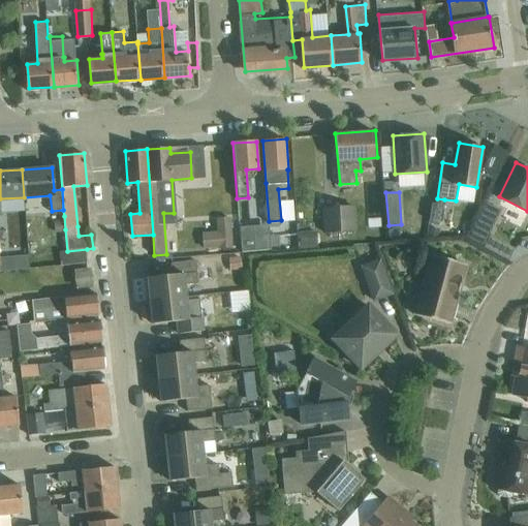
[(432,202),(430,218),(441,219),(444,199),(437,198),(436,203),(432,202)]
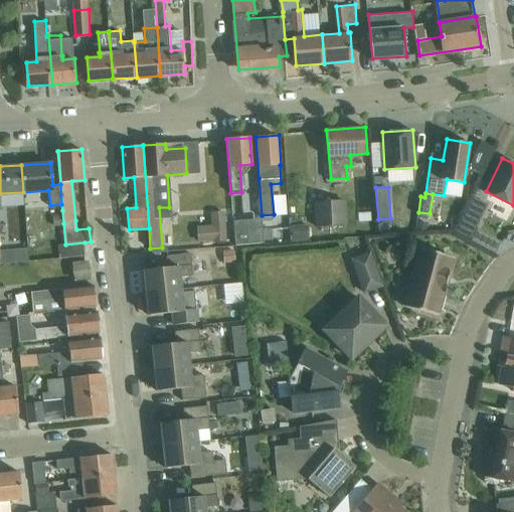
[(317,200),(319,226),(346,224),(345,199),(317,200)]
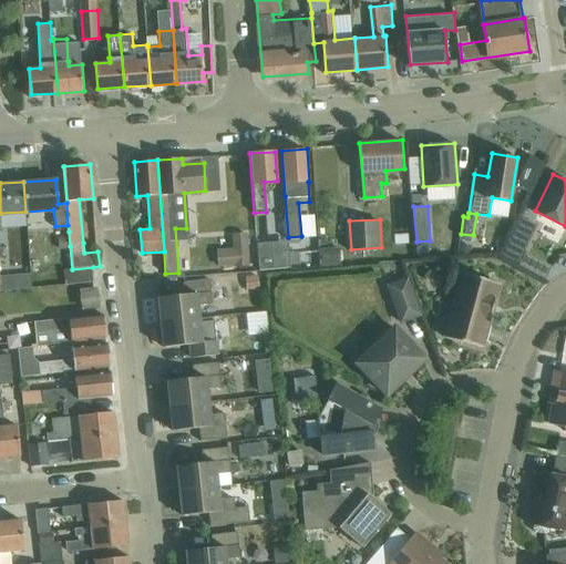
[(520,252),(530,231),(516,224),(506,245),(520,252)]
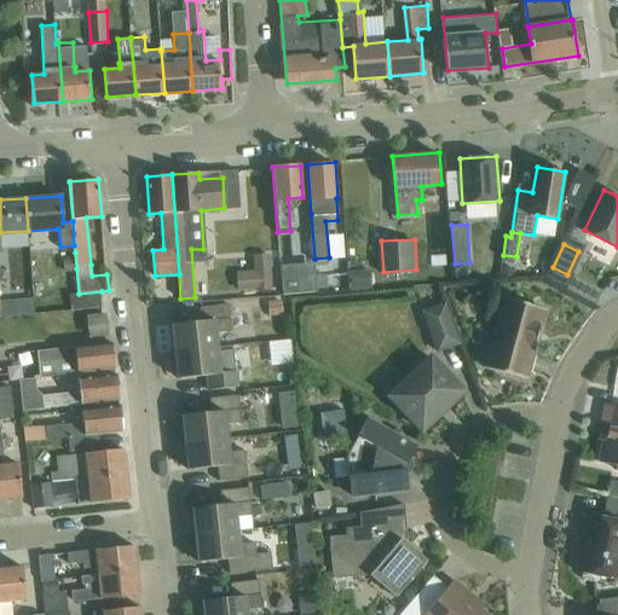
[(67,270),(76,268),(75,253),(65,254),(67,270)]
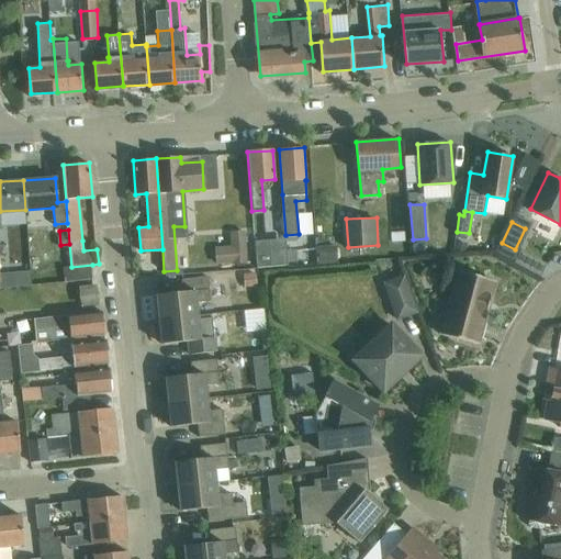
[(231,231),(233,264),(248,263),(245,230),(231,231)]
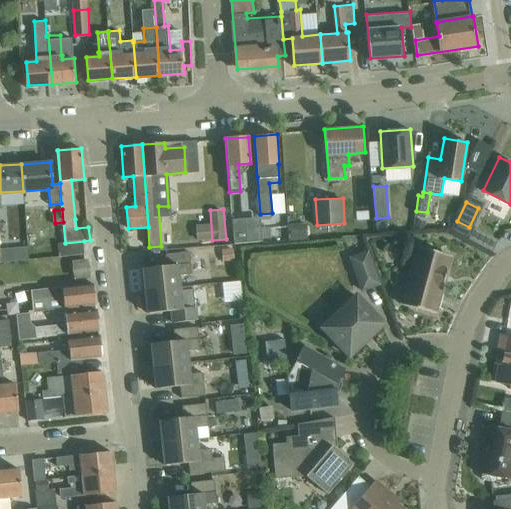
[(260,216),(232,218),(234,243),(262,240),(260,216)]
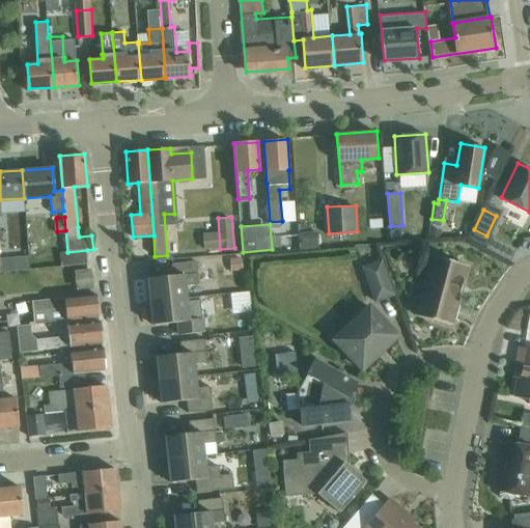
[(319,229),(303,230),(304,244),(302,244),(302,247),(322,246),(322,242),(321,242),(319,229)]
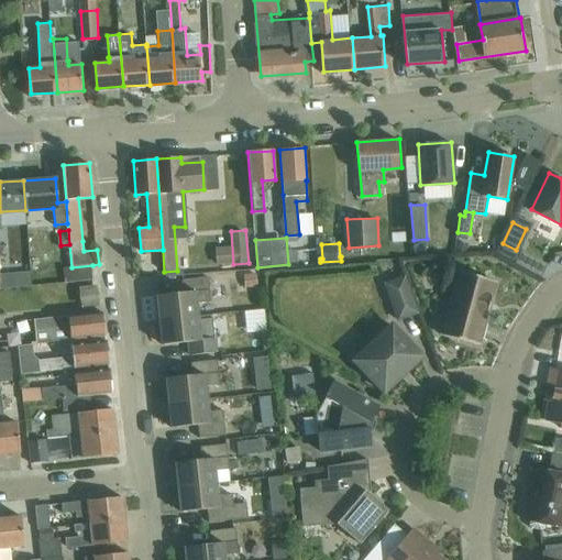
[(35,277),(35,263),(8,264),(8,277),(35,277)]
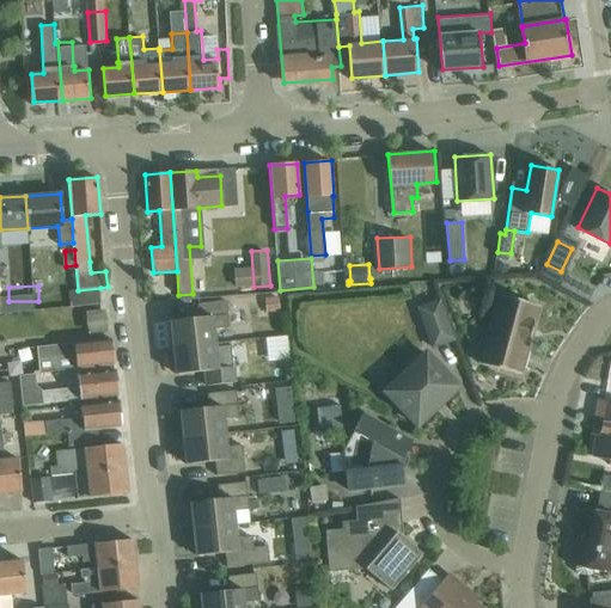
[(101,288),(78,290),(68,290),(69,305),(102,304),(101,288)]
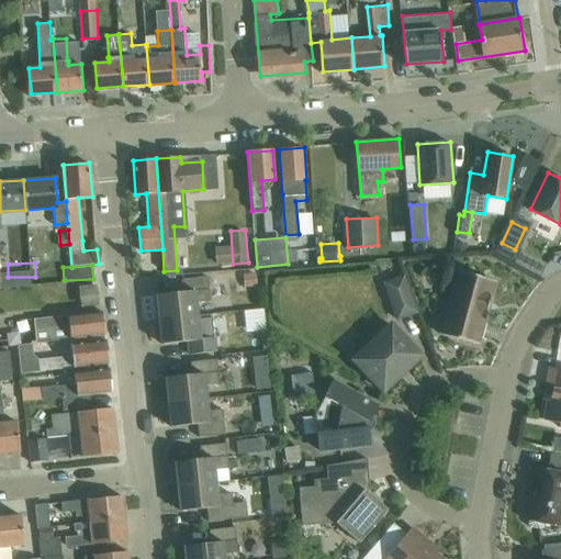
[(258,268),(244,270),(245,286),(260,284),(258,268)]
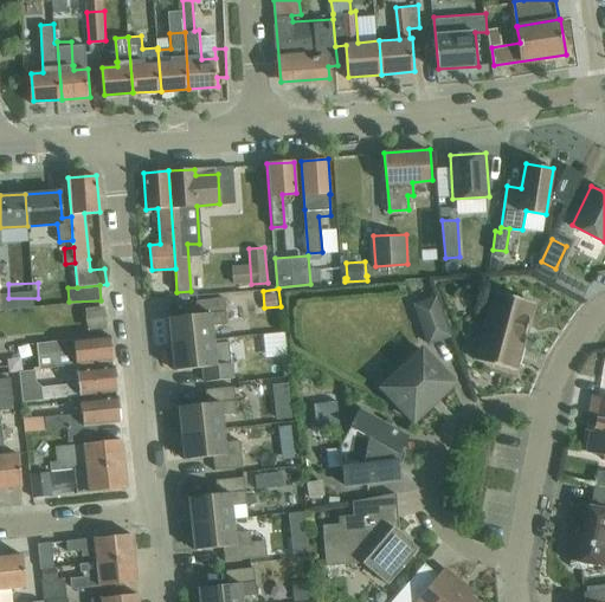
[(493,291),(475,358),(515,369),(533,302),(493,291)]
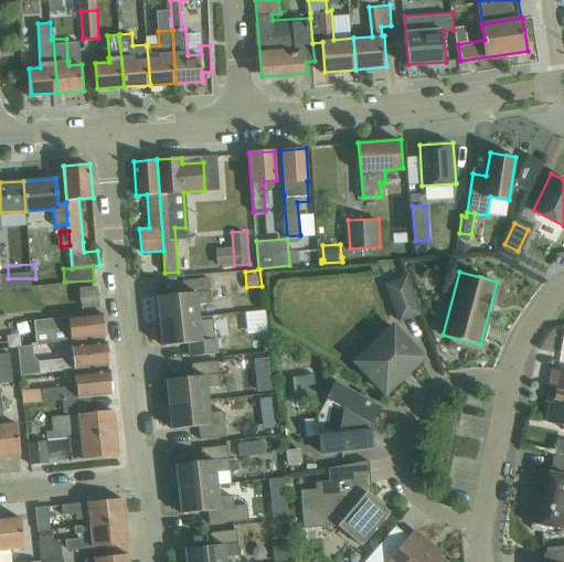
[(158,295),(160,320),(199,316),(198,304),(212,301),(209,276),(182,279),(184,293),(158,295)]
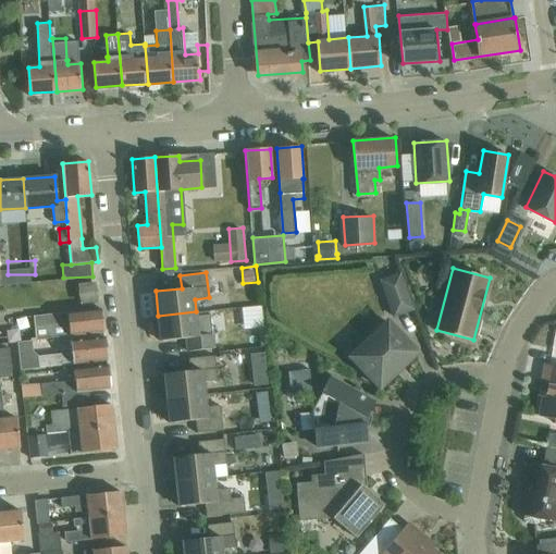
[(381,280),(394,315),(412,308),(399,273),(381,280)]
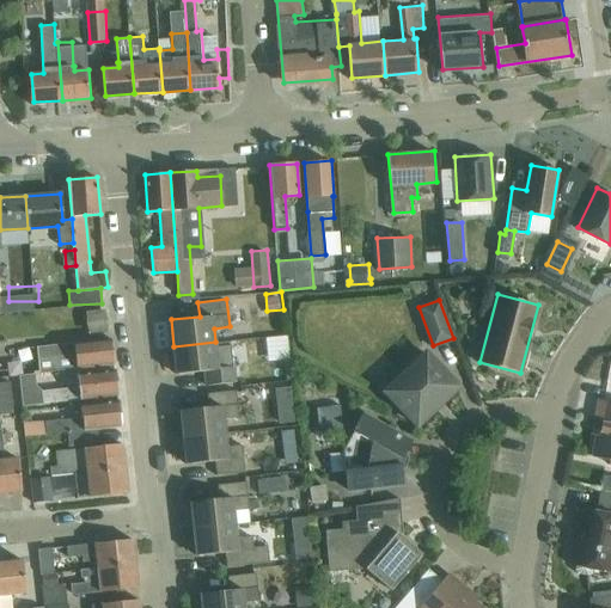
[(89,312),(90,330),(105,329),(104,311),(89,312)]
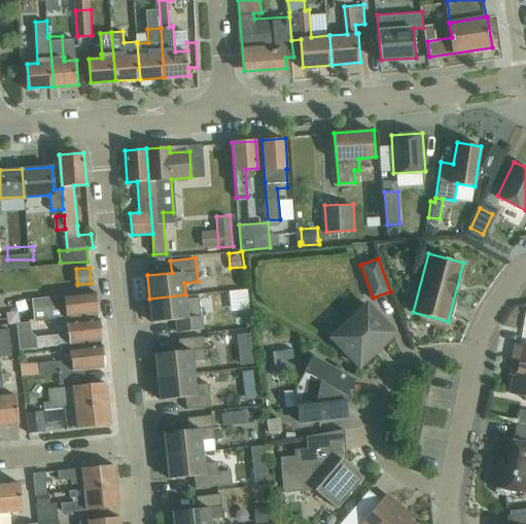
[(249,304),(250,283),(236,283),(235,303),(249,304)]
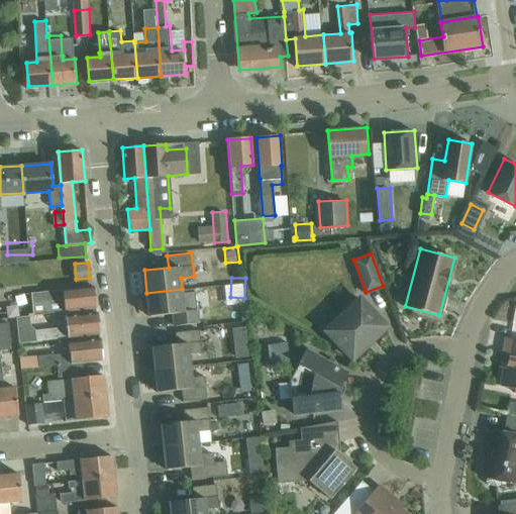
[(32,303),(63,299),(64,311),(96,308),(94,285),(31,292),(32,303)]
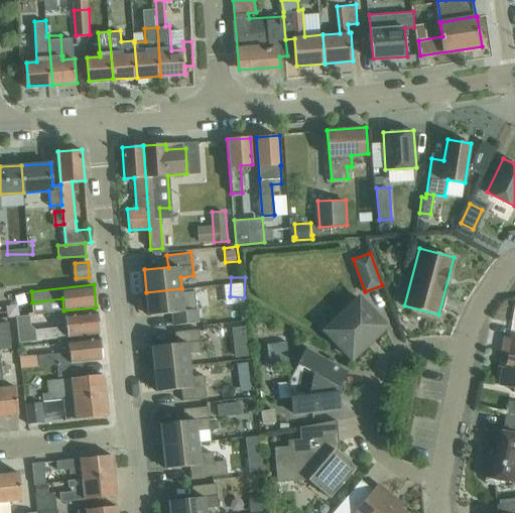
[(181,288),(146,292),(149,314),(172,312),(174,325),(199,322),(195,291),(182,292),(181,288)]
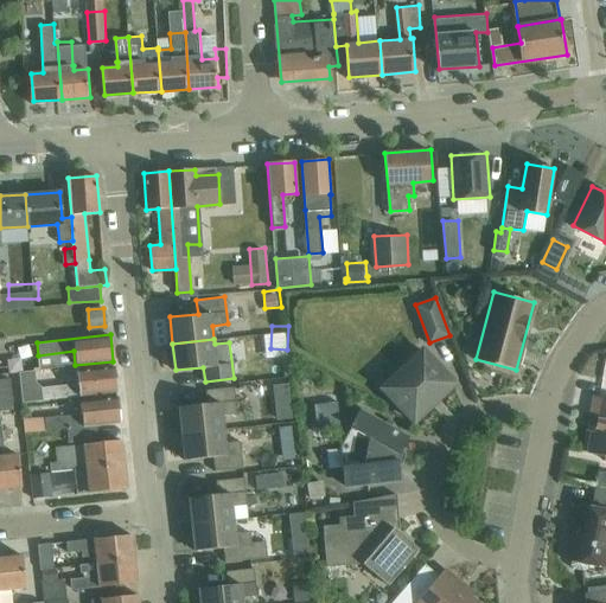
[(382,387),(414,421),(454,383),(422,348),(382,387)]
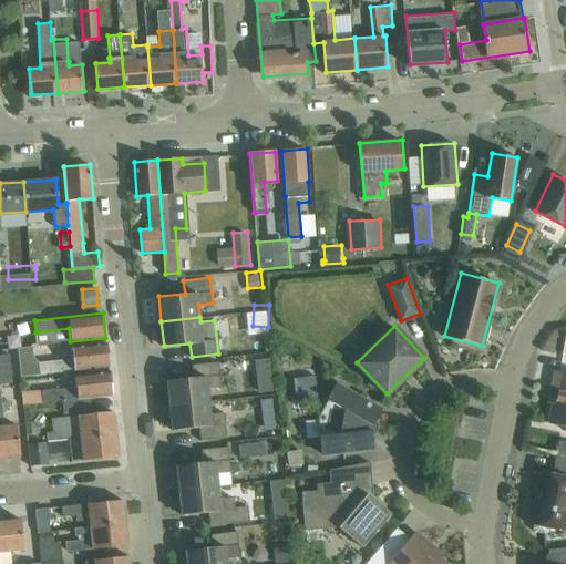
[(72,359),(37,363),(30,358),(29,346),(19,347),(16,347),(19,376),(109,366),(106,341),(71,345),(72,359)]
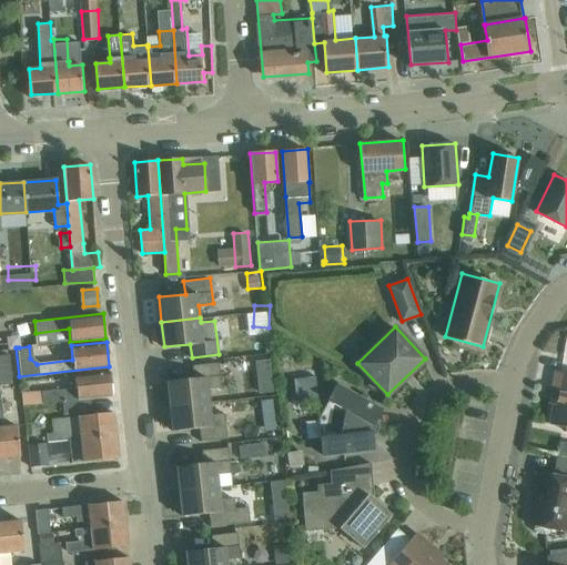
[(0,384),(12,383),(10,354),(0,354),(0,384)]
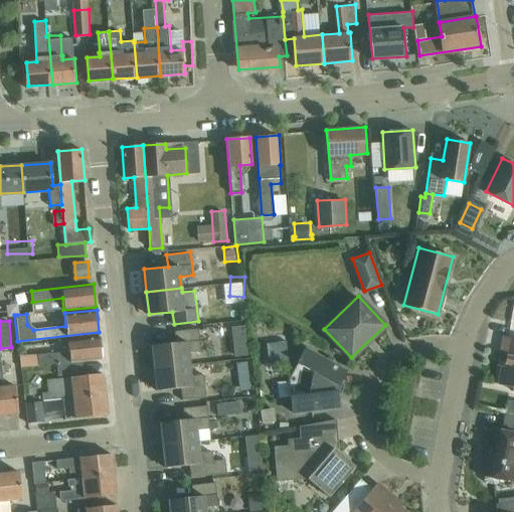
[(242,323),(233,325),(234,339),(244,338),(242,323)]
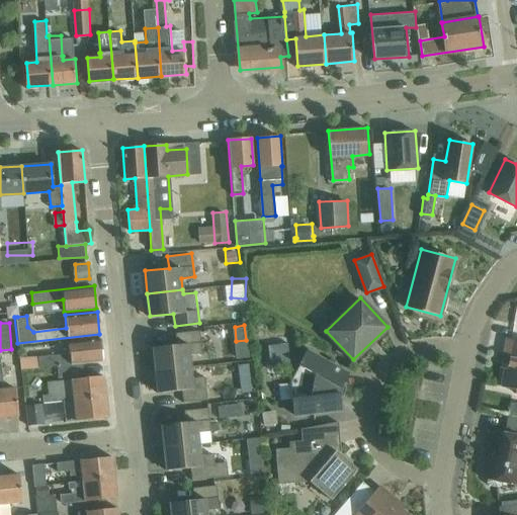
[(153,347),(155,369),(191,365),(189,354),(202,353),(199,330),(176,332),(177,344),(153,347)]
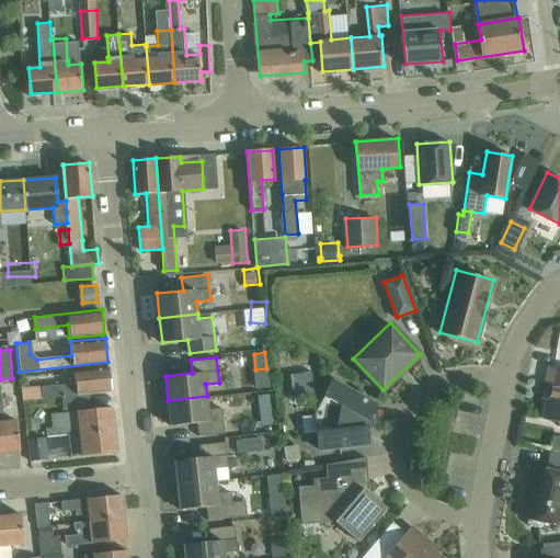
[(64,395),(91,393),(111,390),(107,366),(73,369),(75,382),(23,386),(24,398),(64,395)]
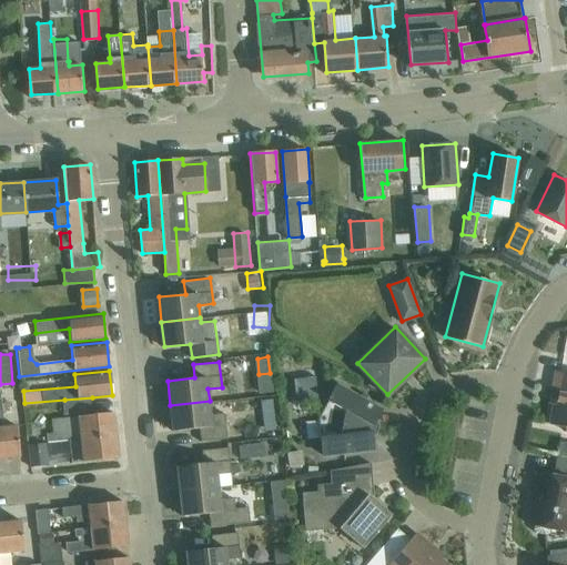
[(566,372),(557,371),(554,386),(557,387),(550,423),(566,426),(565,431),(566,431),(566,372)]
